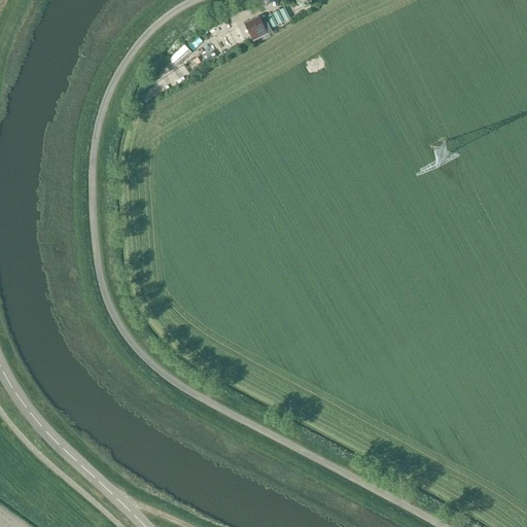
[(284,7),(279,10),(285,22),(290,19),(288,15),(286,10),(284,7)]
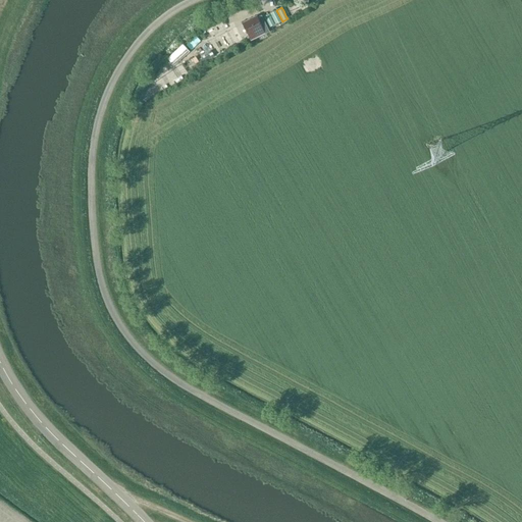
[(275,10),(270,13),(275,24),(280,21),(275,10)]
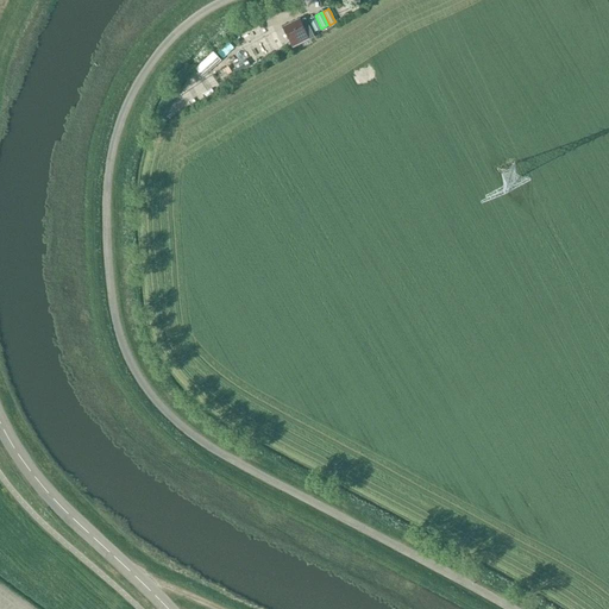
[(314,17),(308,19),(314,32),(320,29),(314,17)]
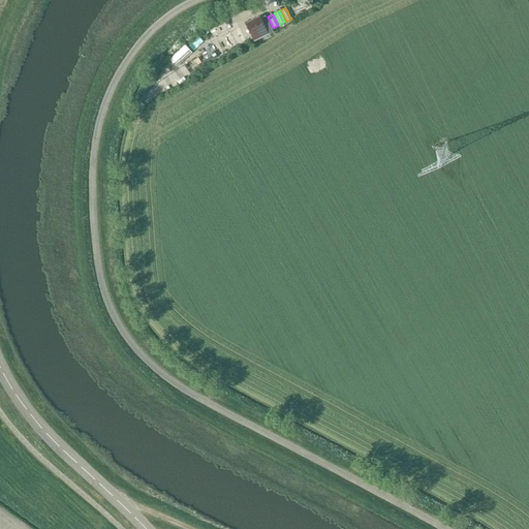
[(245,23),(253,39),(273,30),(266,16),(260,18),(259,16),(245,23)]
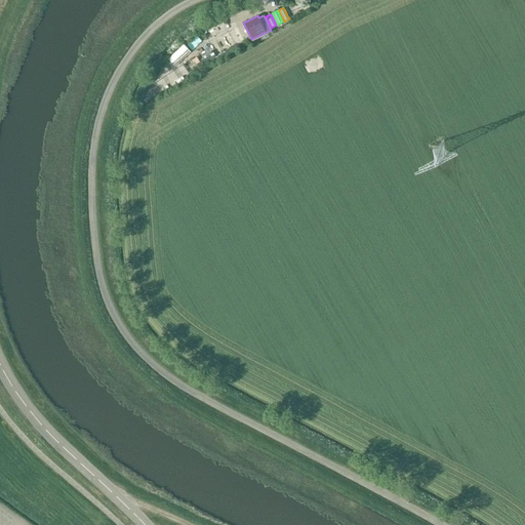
[(183,44),(171,55),(178,63),(190,51),(183,44)]
